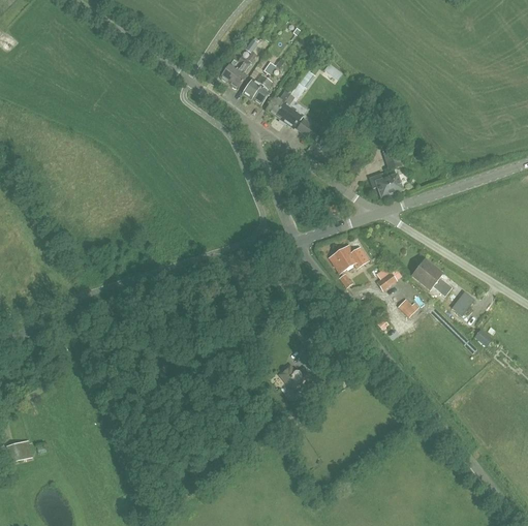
[(252,37),(244,47),(250,52),(257,41),(252,37)]
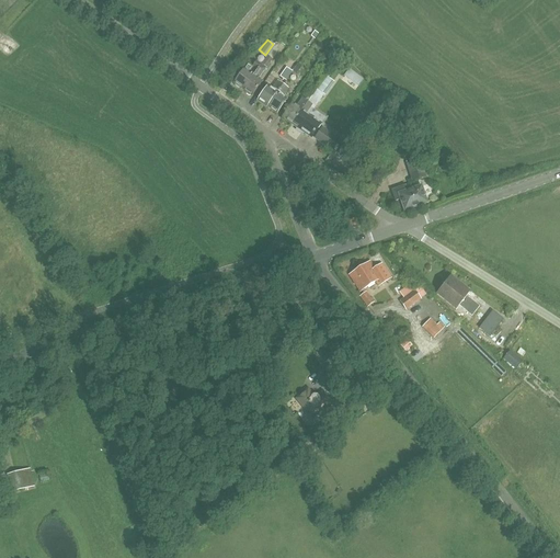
[(273,57),(269,54),(261,64),(242,88),(246,90),(246,92),(248,94),(250,93),(252,94),(263,80),(258,77),(273,57)]
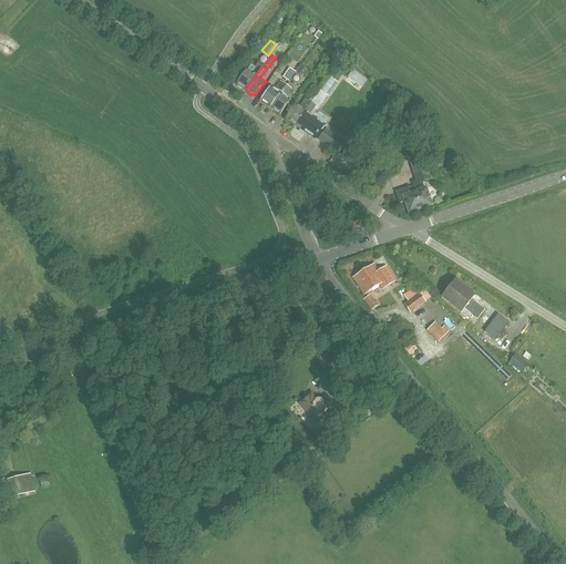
[(264,64),(259,60),(251,71),(247,68),(236,82),(237,83),(237,85),(239,86),(242,86),(245,89),(264,64)]
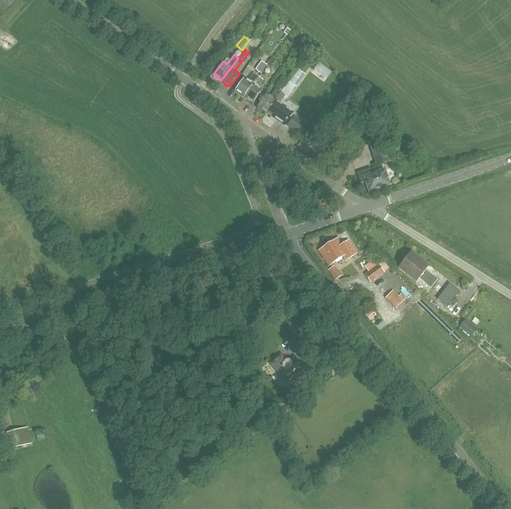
[(271,55),(266,62),(270,64),(275,58),(271,55)]
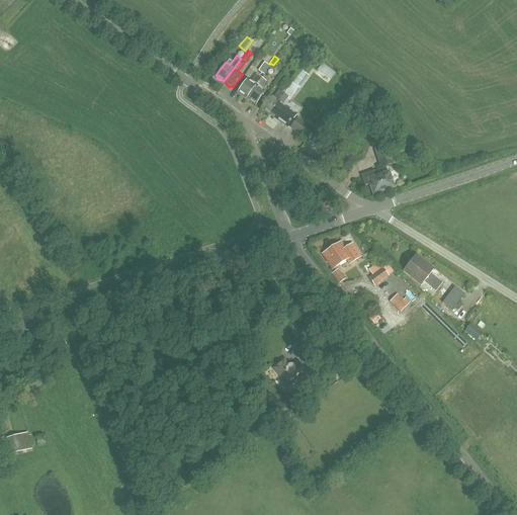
[(264,72),(265,72),(270,64),(264,60),(258,68),(264,72)]
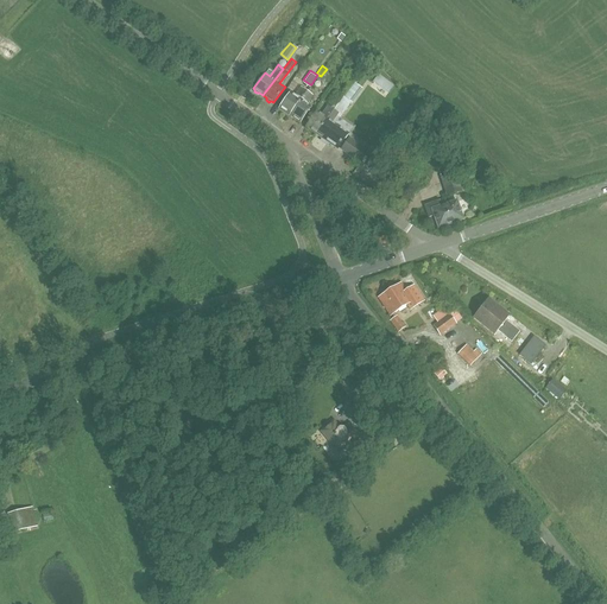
[(378,71),(372,80),(379,84),(385,77),(378,71)]
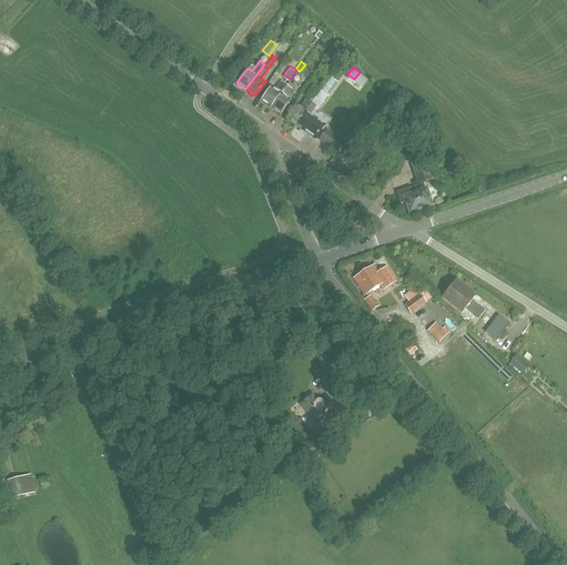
[(319,91),(314,97),(300,115),(294,123),(304,130),(314,138),(325,123),(315,115),(311,113),(316,106),(319,107),(326,97),(337,80),(331,74),(319,91)]
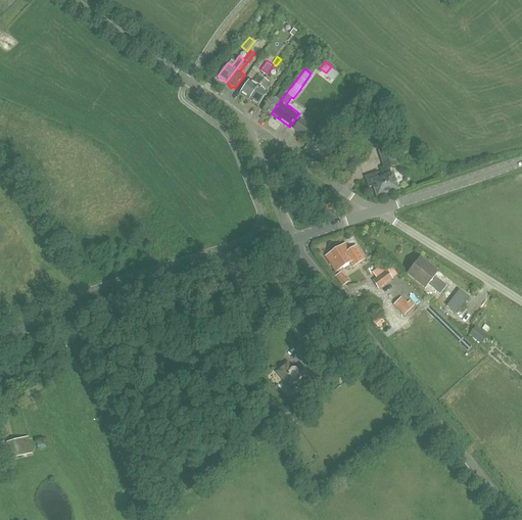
[(240,92),(249,98),(250,96),(264,78),(258,74),(253,81),(249,79),(240,92)]
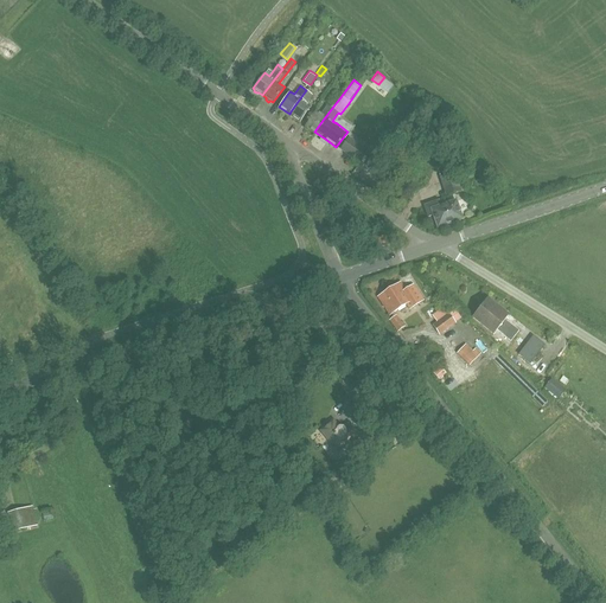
[(312,94),(306,90),(291,111),(289,114),(299,120),(310,106),(305,103),(312,94)]
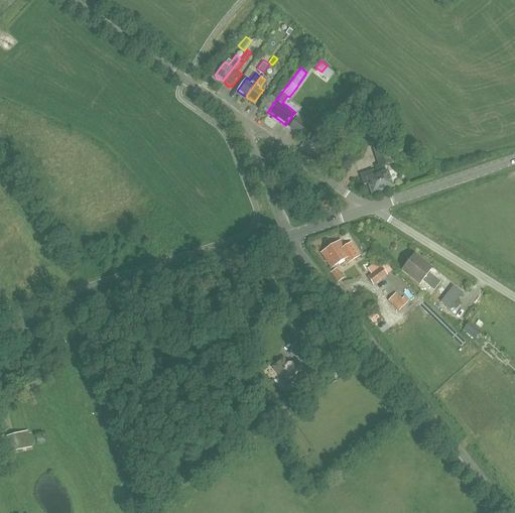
[(285,88),(289,83),(289,82),(284,89),(280,86),(277,90),(277,89),(271,97),(268,94),(259,106),(267,112),(272,105),(285,88)]
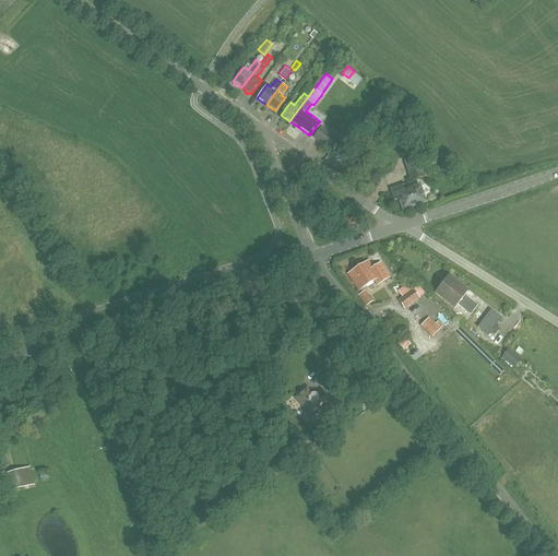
[(339,137),(321,125),(312,135),(331,149),(339,137)]
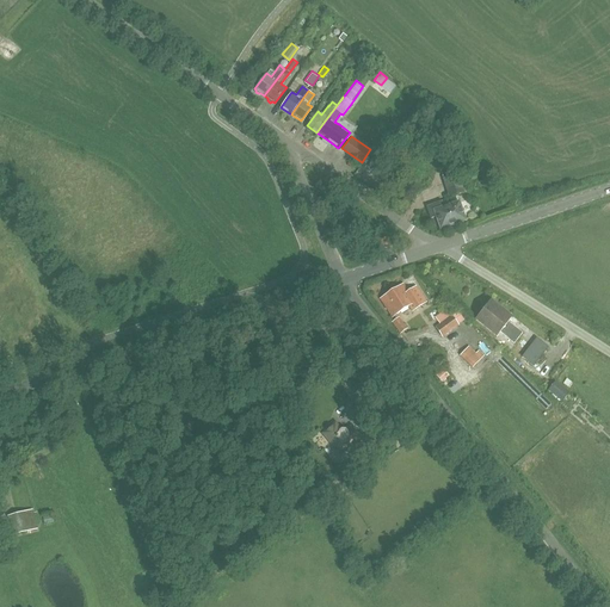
[(457,171),(442,175),(441,175),(448,196),(463,190),(457,171)]
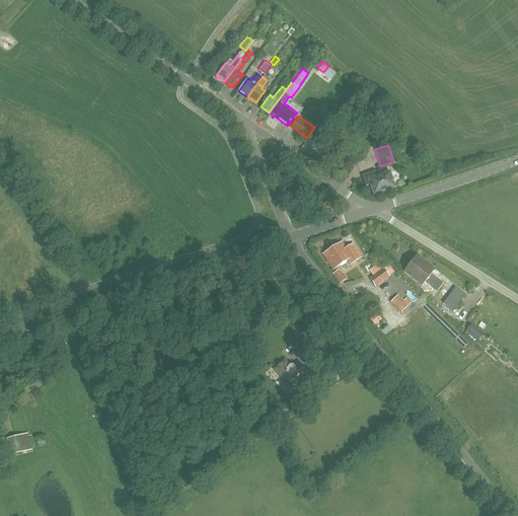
[(376,173),(374,168),(361,173),(364,183),(369,181),(372,191),(375,192),(394,186),(389,169),(376,173)]
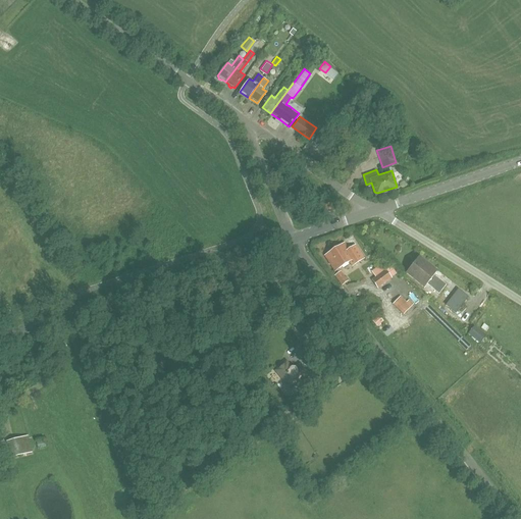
[(322,203),(325,210),(332,208),(330,200),(322,203)]
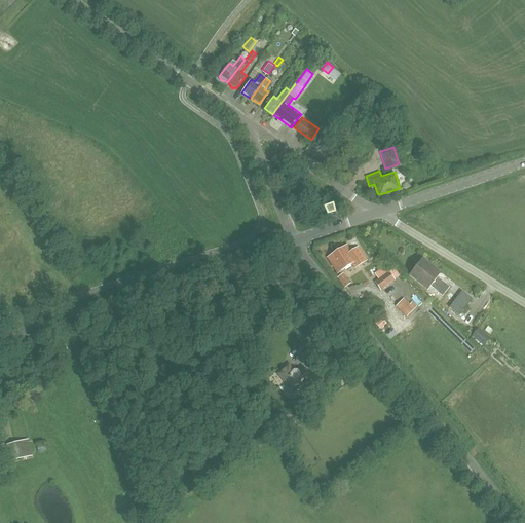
[(338,273),(336,275),(344,285),(349,281),(340,268),(357,258),(346,243),(326,255),(338,273)]
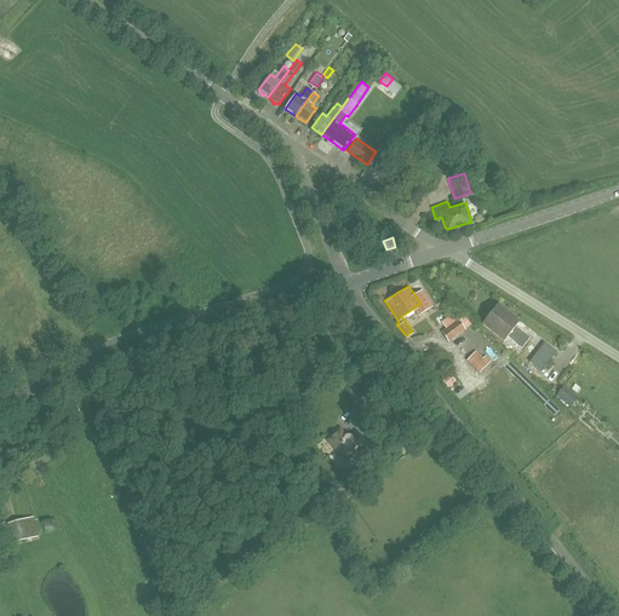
[(497,303),(489,312),(525,340),(529,334),(515,323),(517,320),(497,303)]
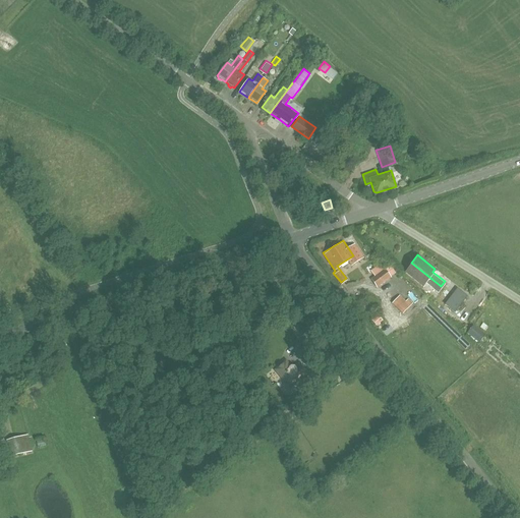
[(441,286),(411,263),(405,271),(422,285),(425,281),(431,286),(438,290),(441,286)]
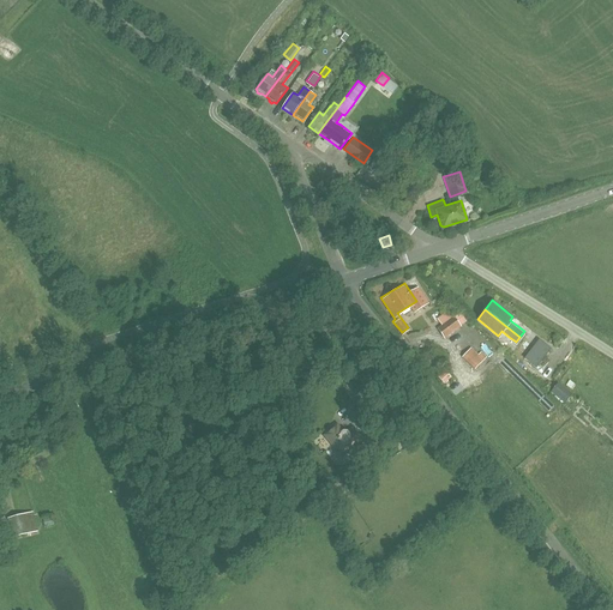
[(461,324),(452,314),(436,326),(444,337),(461,324)]
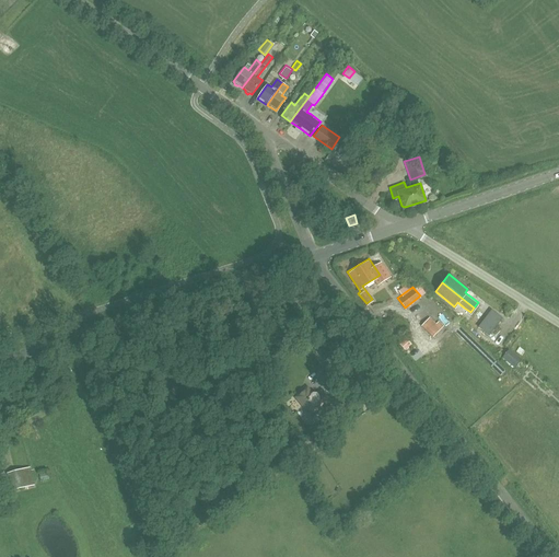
[(485,316),(496,325),(502,316),(491,308),(485,316)]
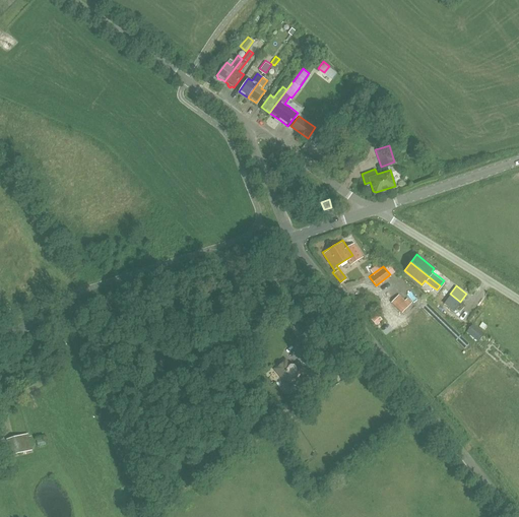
[(404,299),(398,293),(390,301),(401,311),(408,303),(404,300),(404,299)]
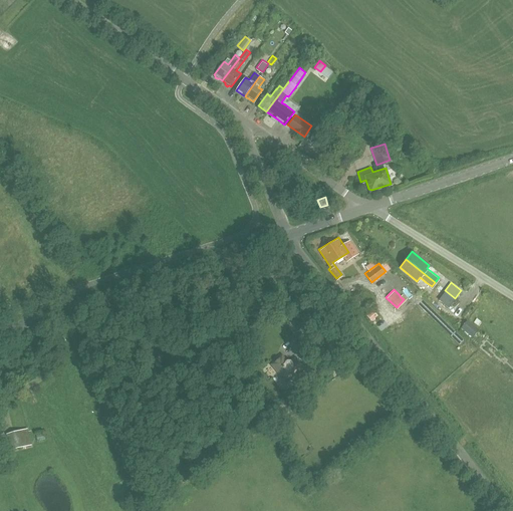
[(455,298),(445,290),(438,298),(449,306),(455,298)]
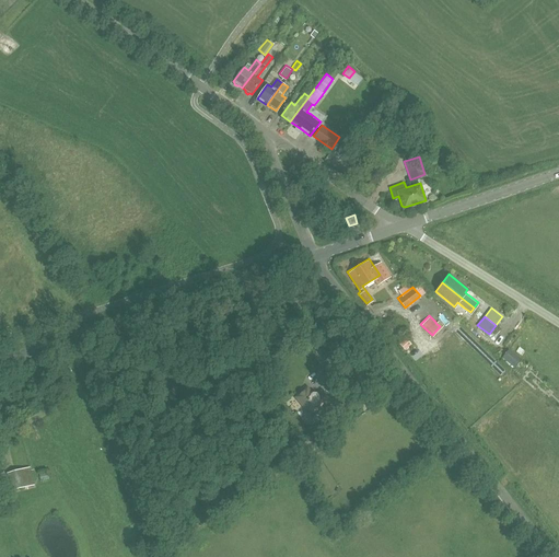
[(404,338),(398,341),(404,348),(408,344),(404,338)]
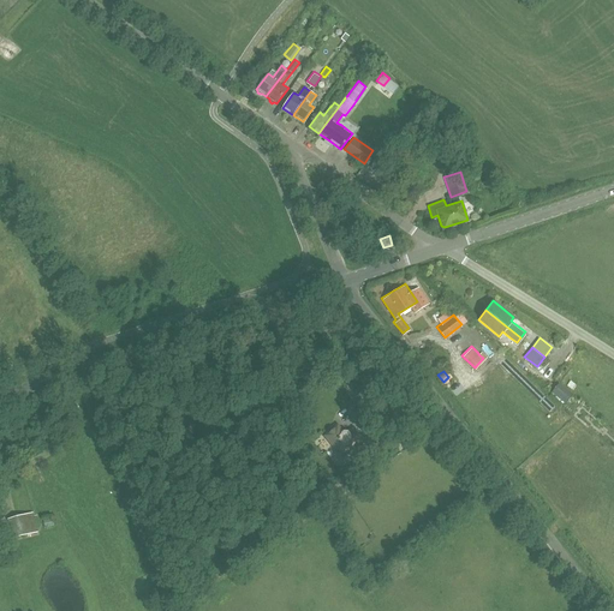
[(565,402),(571,391),(559,381),(550,390),(565,402)]
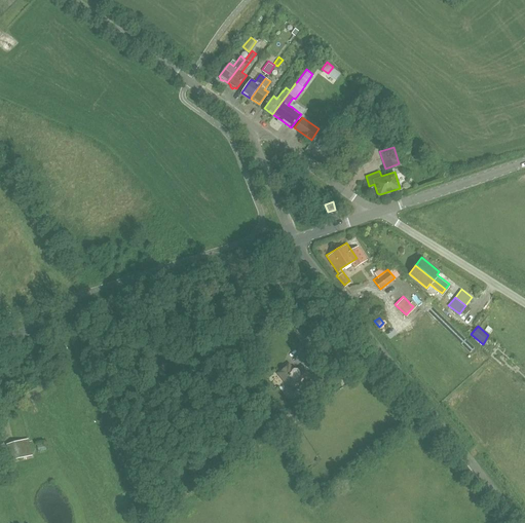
[(326,349),(339,365),(347,358),(334,342),(326,349)]
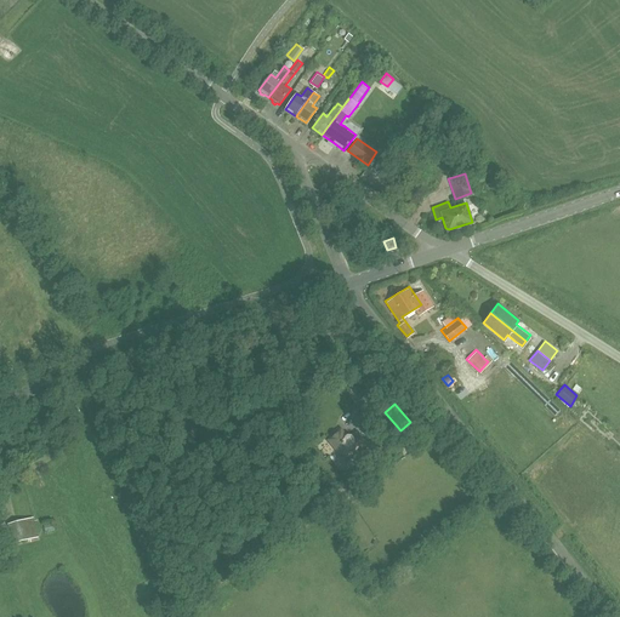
[(339,451),(340,453),(342,455),(345,455),(347,456),(350,455),(352,455),(354,452),(367,443),(356,430),(351,434),(345,434),(340,427),(326,438),(339,451)]
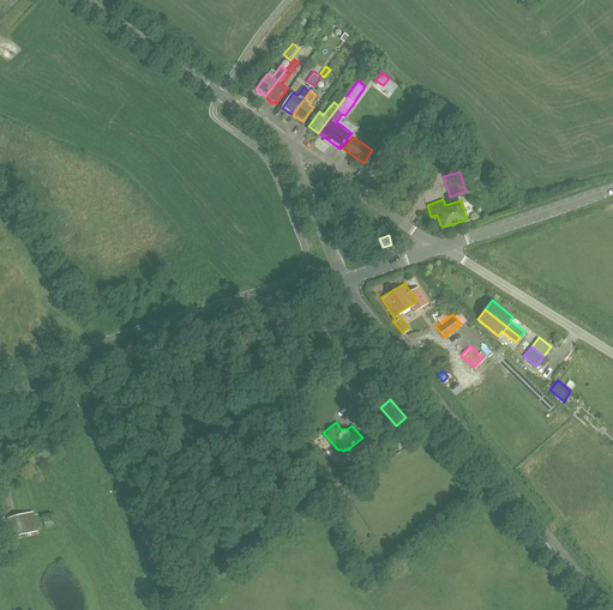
[(325,478),(336,495),(348,487),(338,471),(325,478)]
